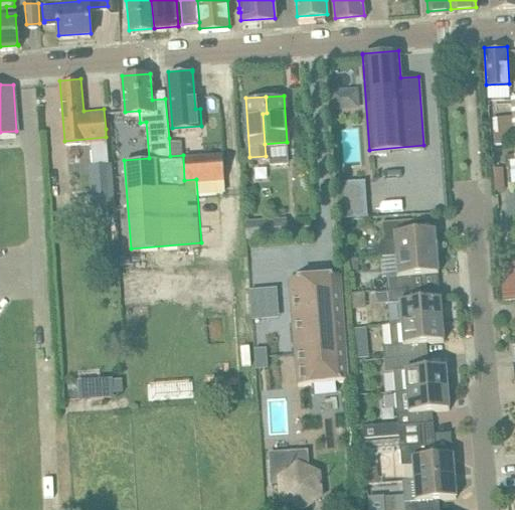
[(511,140),(510,112),(491,113),(493,141),(511,140)]
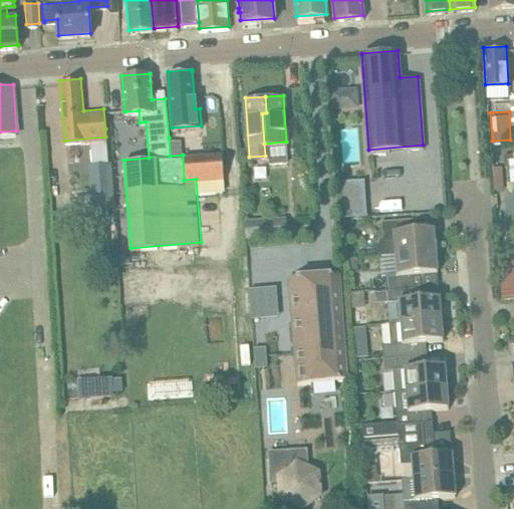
[(184,180),(196,179),(224,177),(222,152),(183,155),(184,180)]
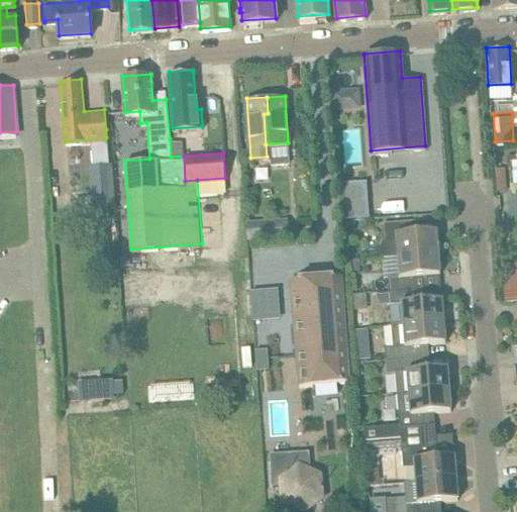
[(341,178),(342,215),(369,214),(368,177),(341,178)]
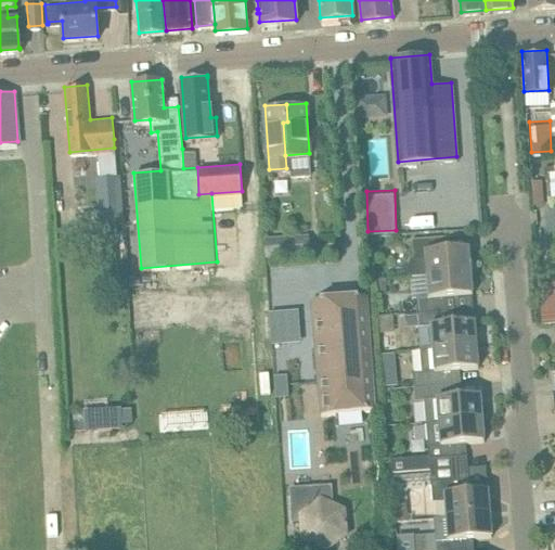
[(117,203),(98,204),(99,218),(118,216),(117,203)]
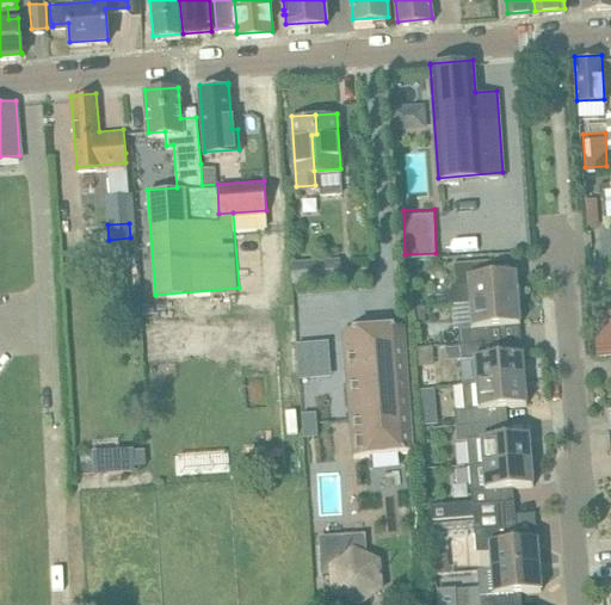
[(302,279),(313,278),(339,277),(338,257),(312,259),(301,260),(290,260),(291,279),(302,279)]
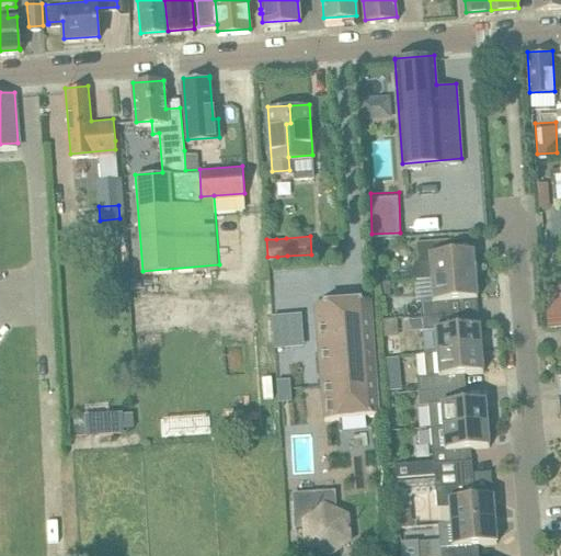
[(432,274),(476,271),(473,247),(448,249),(447,236),(415,238),(418,259),(414,260),(411,275),(432,274)]
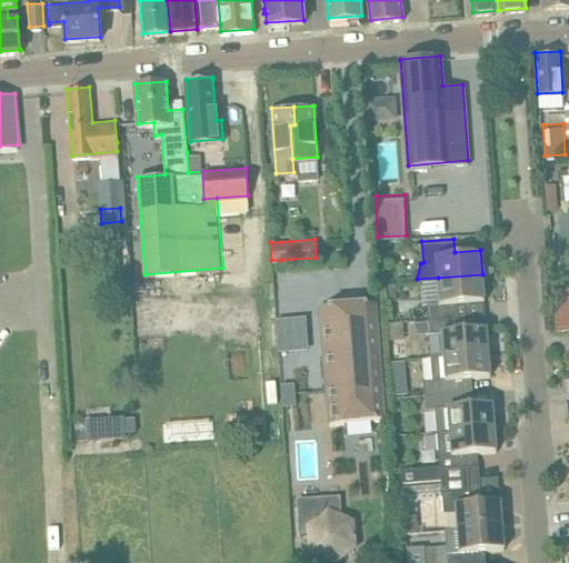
[(482,274),(438,278),(439,301),(427,302),(428,317),(460,314),(459,300),(483,298),(482,274)]
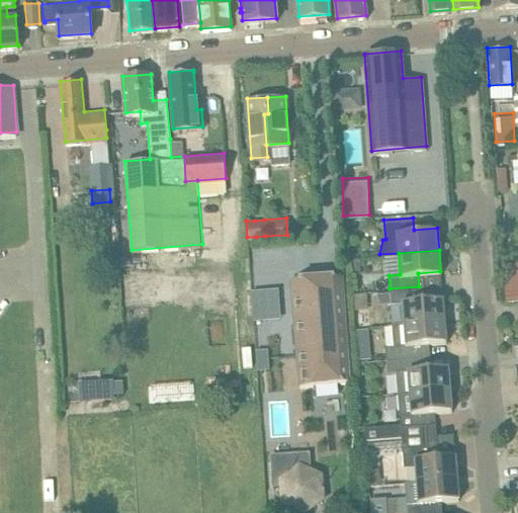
[(517,275),(517,262),(503,263),(506,298),(517,296),(517,275)]
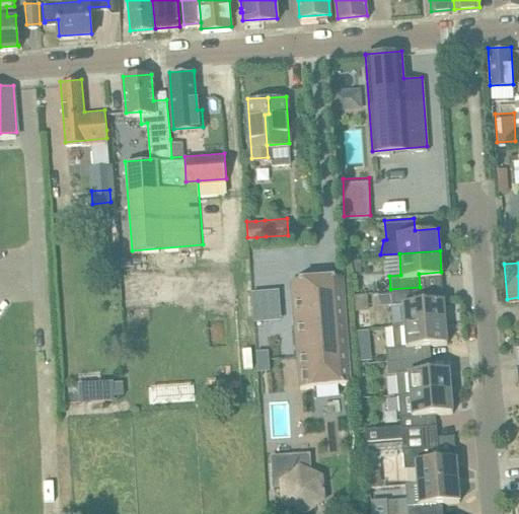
[(121,301),(163,300),(162,272),(120,273),(121,301)]
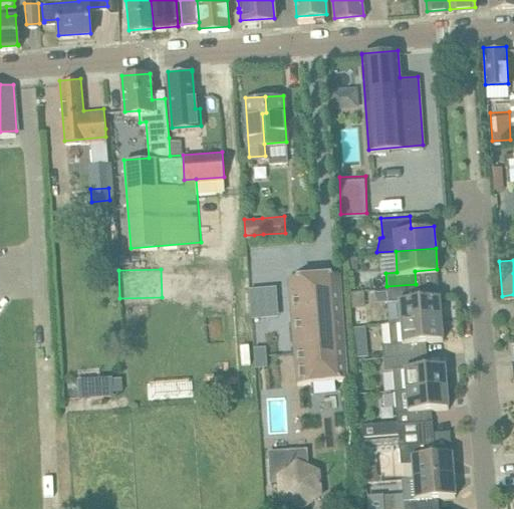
[(346,377),(339,292),(338,272),(289,275),(290,295),(292,326),(293,326),(297,382),(346,377)]
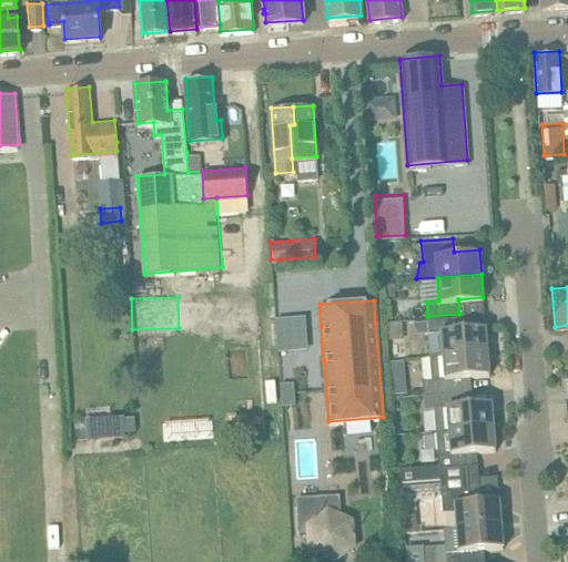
[(459,314),(427,316),(429,354),(487,349),(485,325),(460,327),(459,314)]
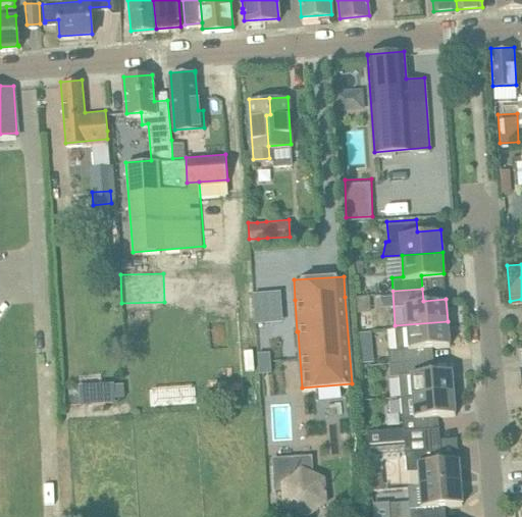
[(448,321),(395,325),(398,359),(427,357),(426,345),(450,343),(448,321)]
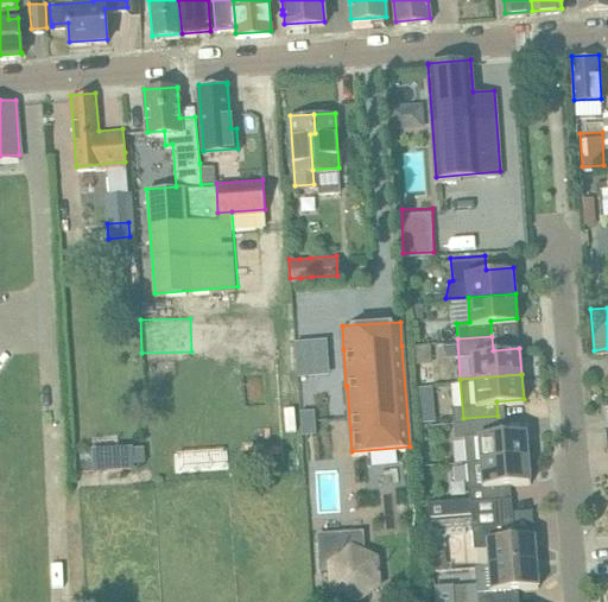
[(434,404),(417,405),(419,423),(435,422),(434,404)]
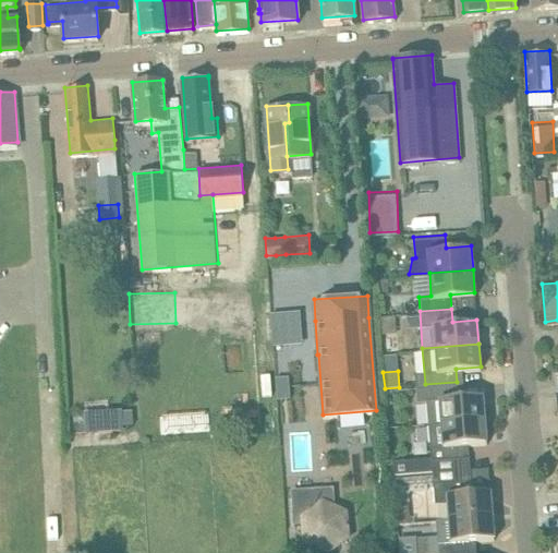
[(288,374),(276,375),(277,395),(289,394),(288,374)]
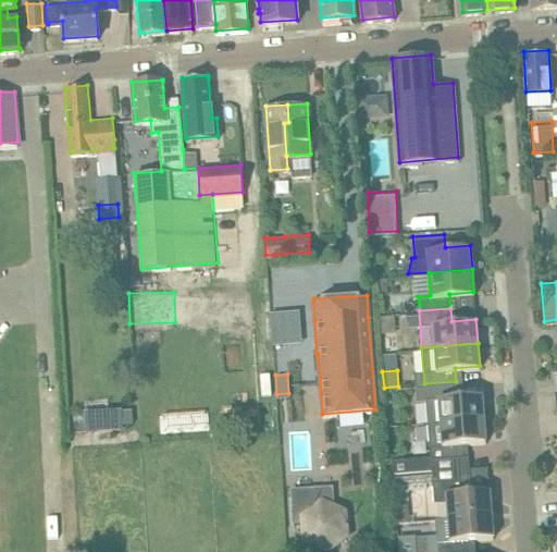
[(456,381),(424,383),(416,384),(417,399),(425,397),(428,421),(483,416),(482,393),(457,395),(456,381)]
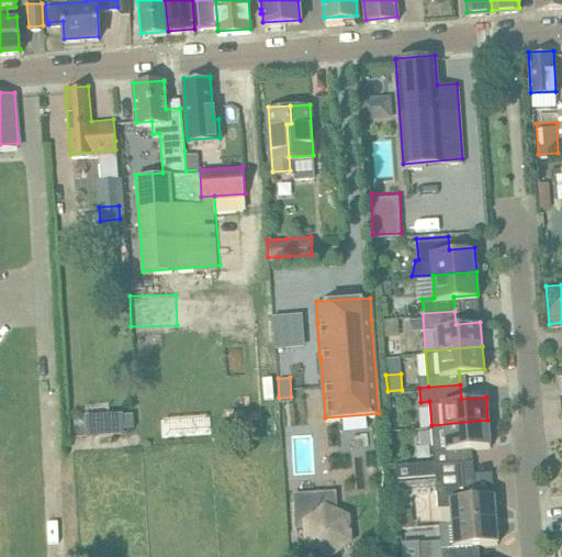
[(431,425),(434,457),(397,460),(398,476),(467,470),(465,446),(490,444),(489,432),(491,430),(491,424),(489,422),(487,420),(431,425)]
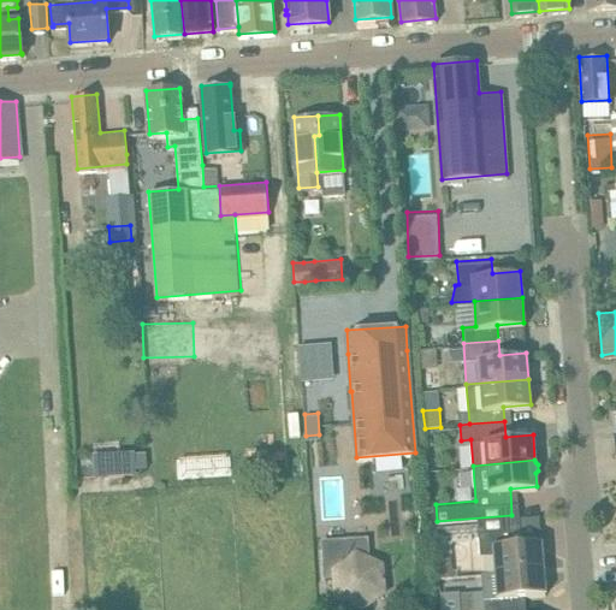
[(511,515),(437,521),(439,554),(448,552),(446,532),(478,529),(479,554),(493,552),(496,569),(543,566),(542,540),(514,542),(511,515)]
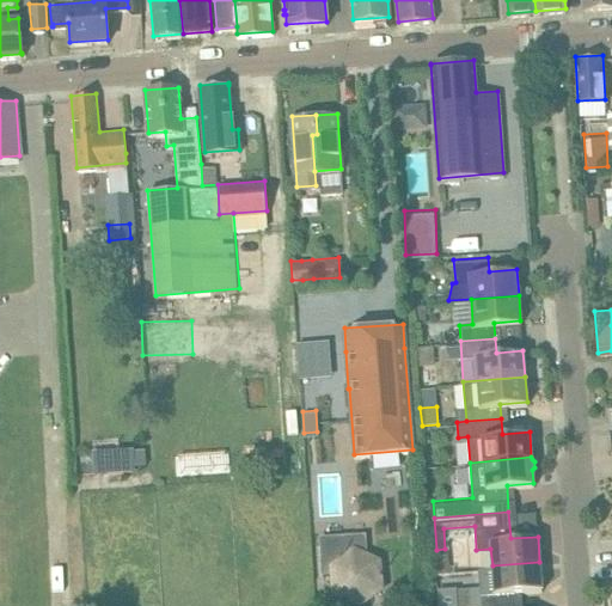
[(365,534),(319,537),(322,574),(331,573),(332,594),(355,605),(359,605),(381,592),(379,563),(366,557),(365,534)]
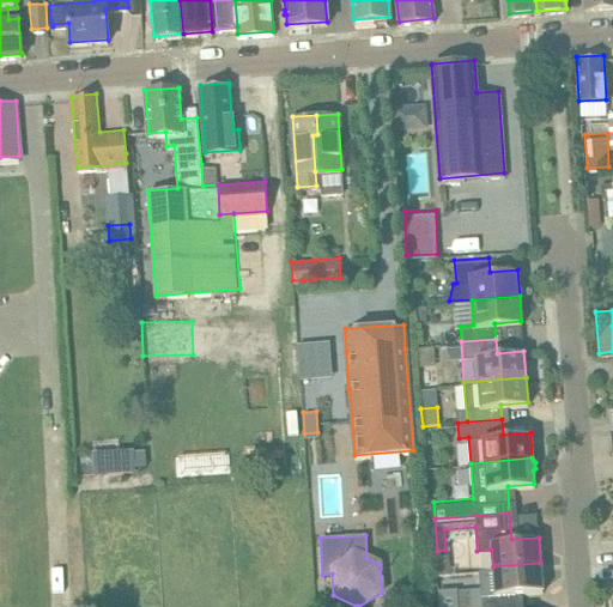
[(540,563),(493,566),(495,584),(480,586),(481,606),(499,606),(516,606),(515,590),(542,589),(540,563)]
